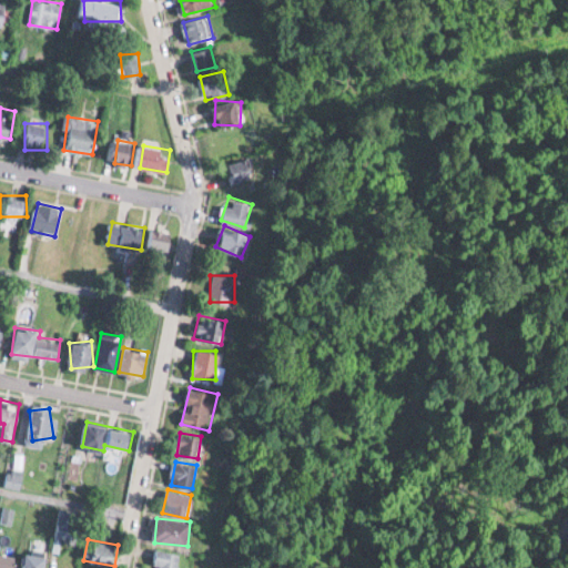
[(153,543),(176,547),(172,567),(158,567),(160,560),(151,559),(153,543)]
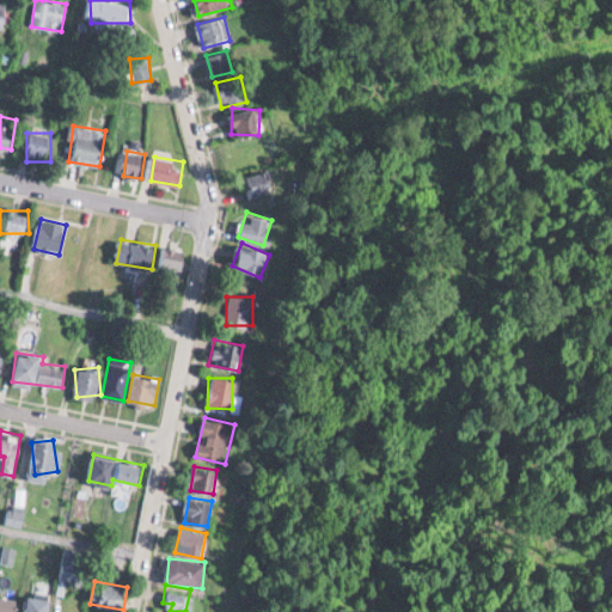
[(0,591),(16,594),(13,611),(0,610),(0,591)]
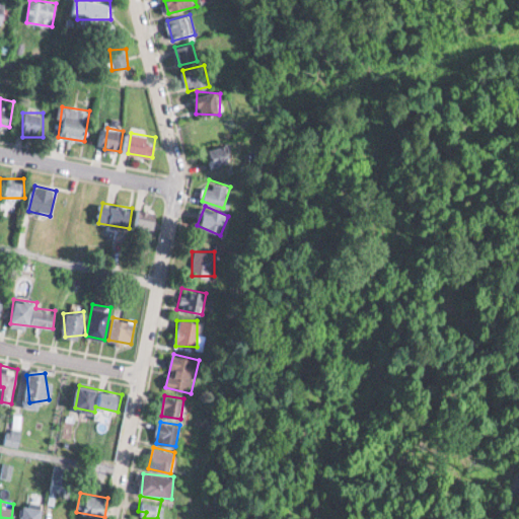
[(16,518),(19,501),(36,504),(34,518),(16,518)]
